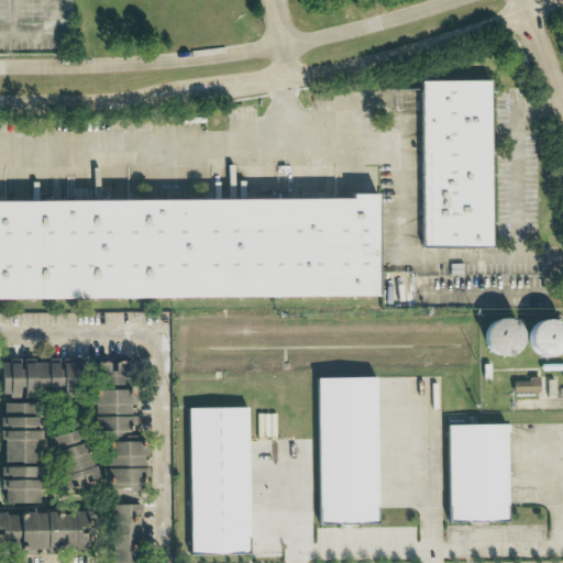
[(422,83),(493,83),(493,247),(423,247),(422,83)]
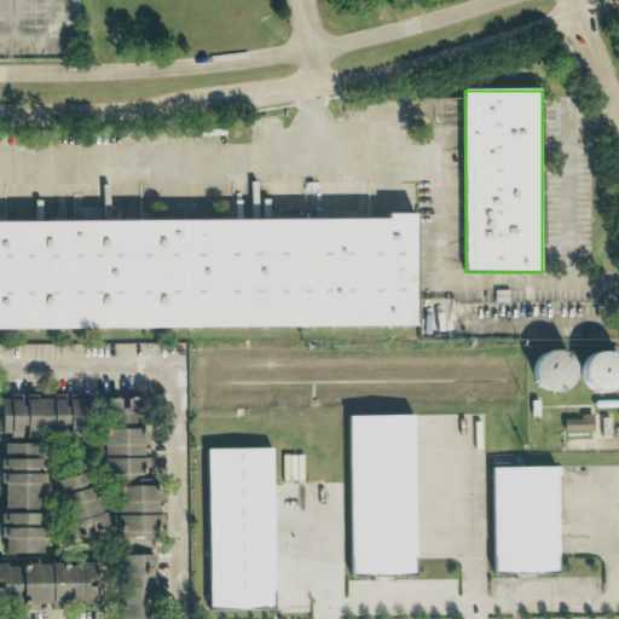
[(418,215),(420,328),(0,329),(0,220),(389,220),(389,217),(418,215)]
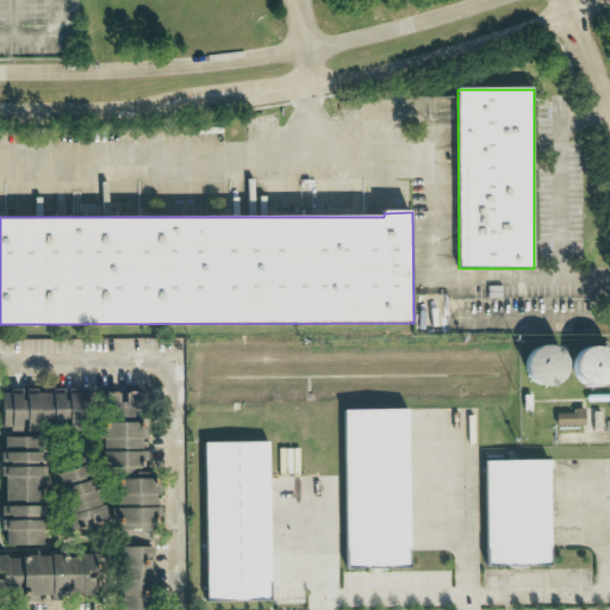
[(570,367),(568,360),(565,354),(559,350),(553,348),(546,347),(540,349),(535,354),(531,360),(529,367),(530,373),(534,379),(540,384),(546,386),(553,386),(559,384),(564,380),(567,374),(570,367)]
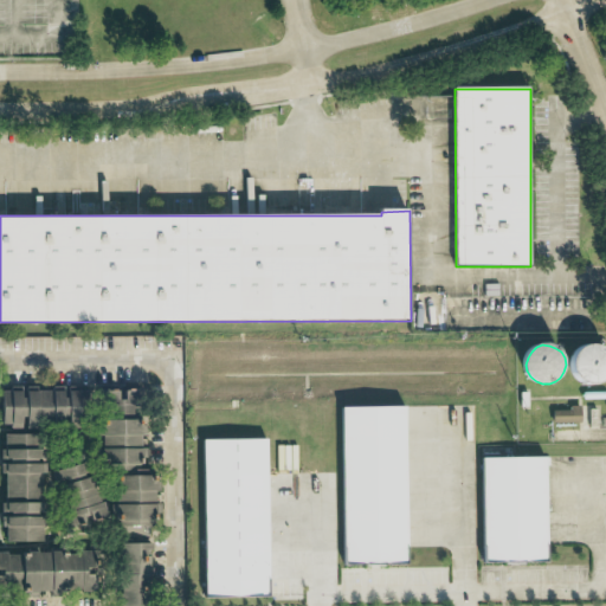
[(605,348),(598,346),(591,346),(585,348),(579,352),(575,359),(574,365),(575,372),(579,379),(585,382),(591,385),(598,385),(605,382),(605,381),(605,348)]
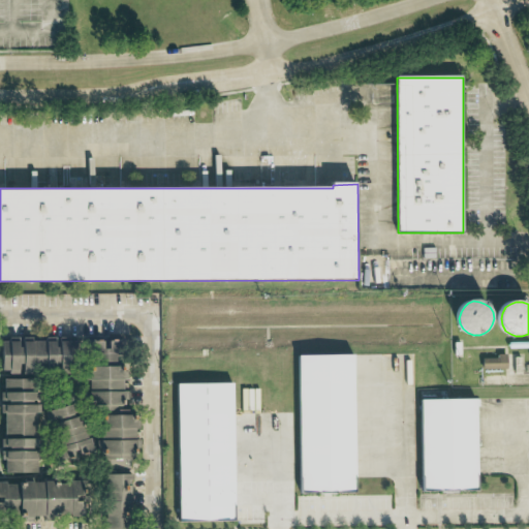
[(64,337),(40,337),(40,338),(0,339),(0,373),(65,372),(64,337)]
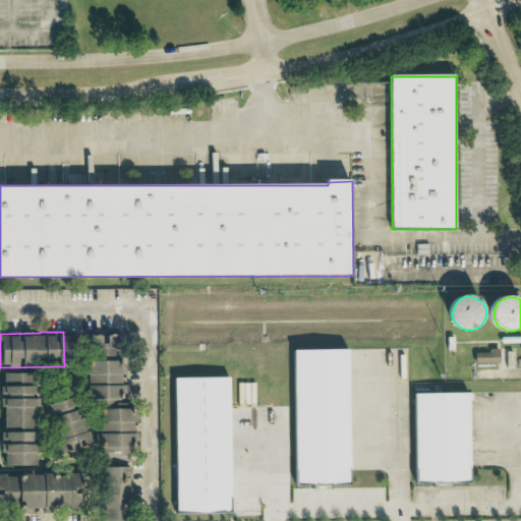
[(84,402),(95,408),(97,428),(95,436),(96,453),(128,451),(131,439),(131,422),(133,422),(132,408),(119,405),(118,399),(121,386),(121,379),(120,373),(118,333),(85,335),(85,340),(82,357),(84,402)]
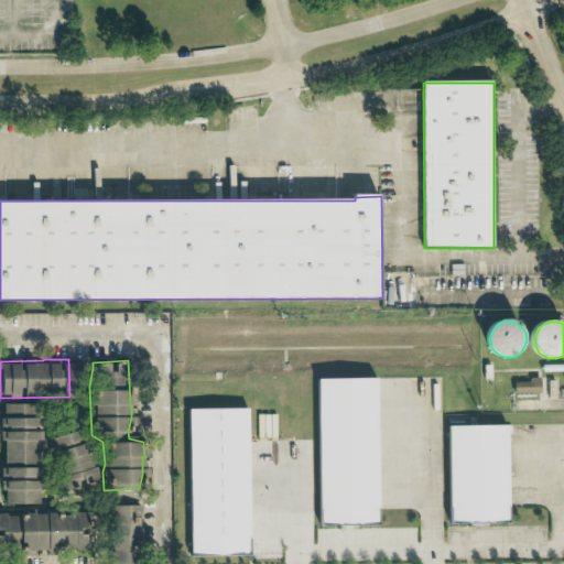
[(539,393),(538,378),(528,378),(528,381),(511,382),(512,394),(539,393)]
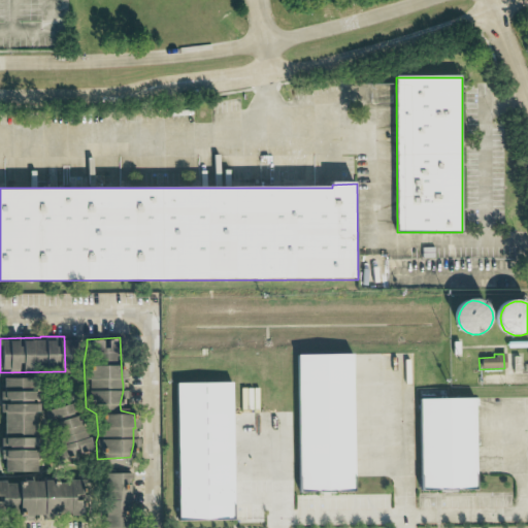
[(299,355),(356,355),(358,490),(302,491),(299,355)]
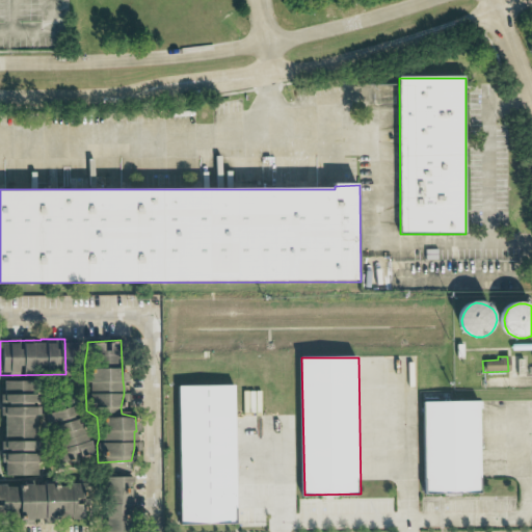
[(33,475),(32,380),(0,380),(0,451),(0,476),(33,475)]
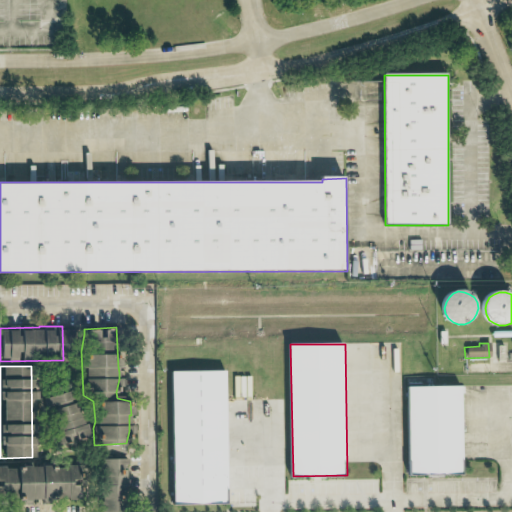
[(174,374),(225,373),(228,504),(177,505),(174,374)]
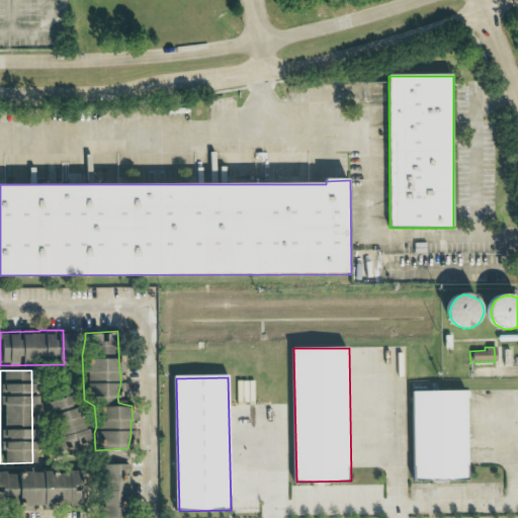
[(414,393),(467,392),(469,480),(417,481),(414,393)]
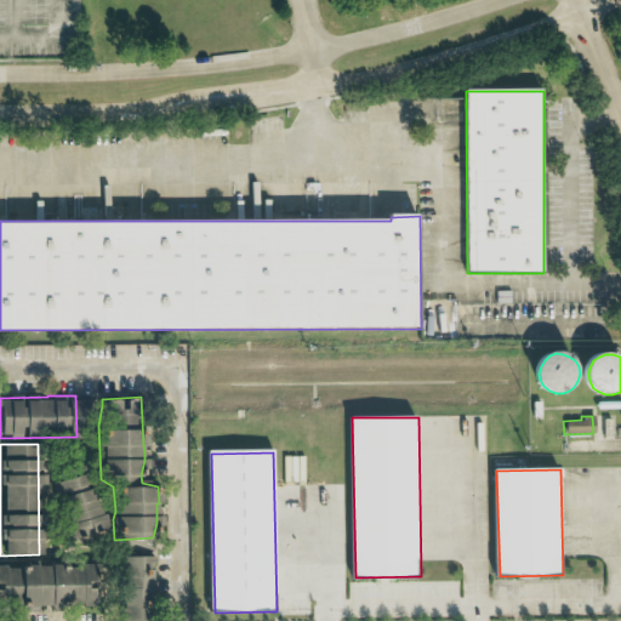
[(50,482),(67,541),(102,530),(85,472),(50,482)]
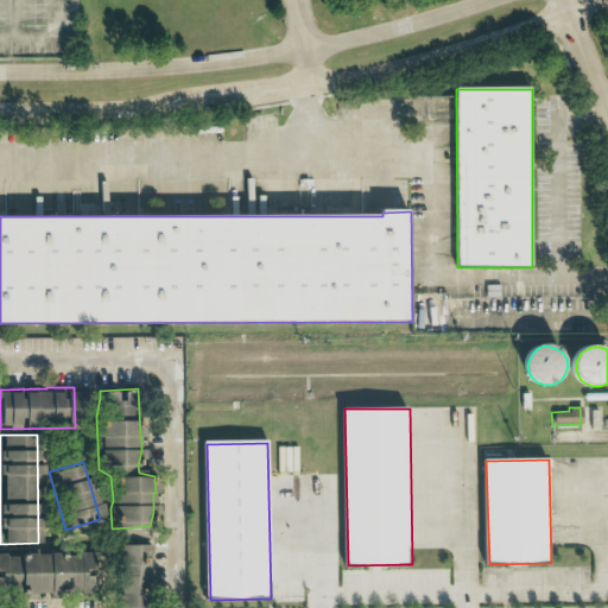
[(145,607),(145,545),(116,545),(116,607),(145,607)]
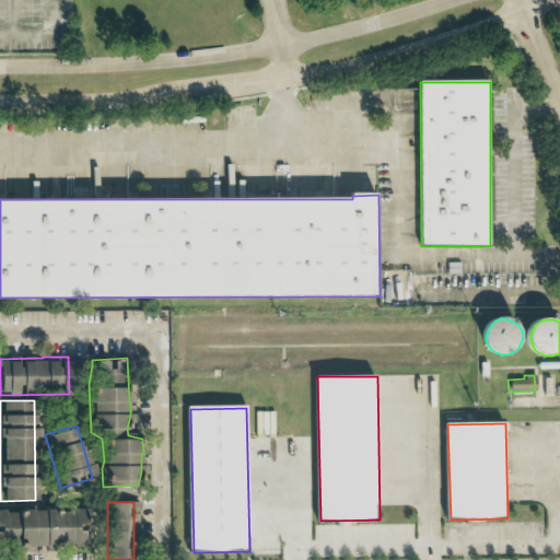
[(0,546),(86,546),(85,509),(0,510),(0,546)]
